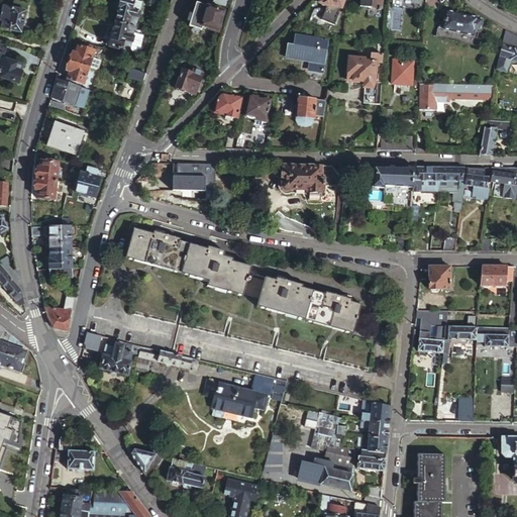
[(119,10),(116,23),(136,28),(138,19),(140,19),(142,15),(139,14),(142,4),(128,0),(120,0),(118,9),(119,10)]
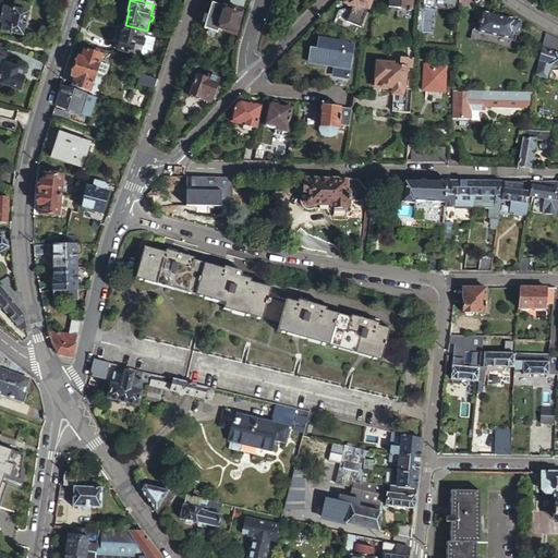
[(365,13),(370,0),(343,0),(343,3),(365,13)]
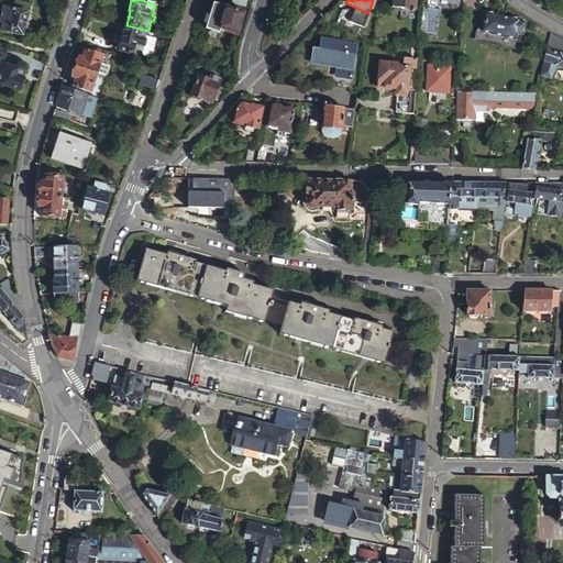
[(220,26),(227,6),(214,1),(206,28),(218,32),(220,26)]
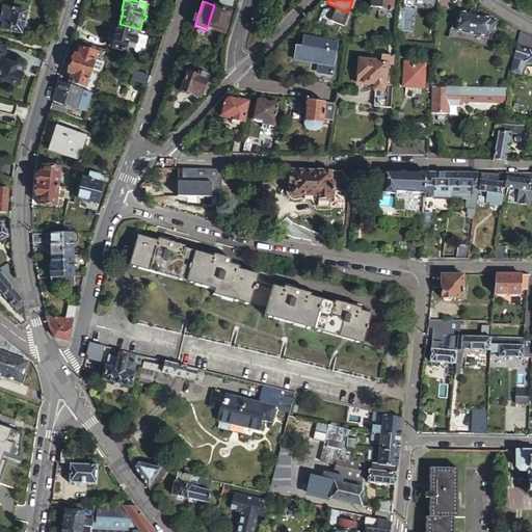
[(27,4),(15,2),(12,11),(4,9),(1,21),(4,21),(3,30),(21,34),(27,4)]
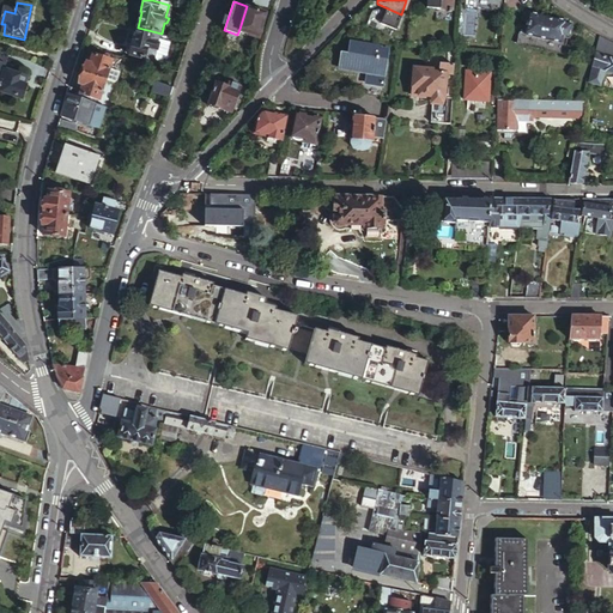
[(248,6),(247,6),(240,29),(259,36),(267,12),(248,6)]
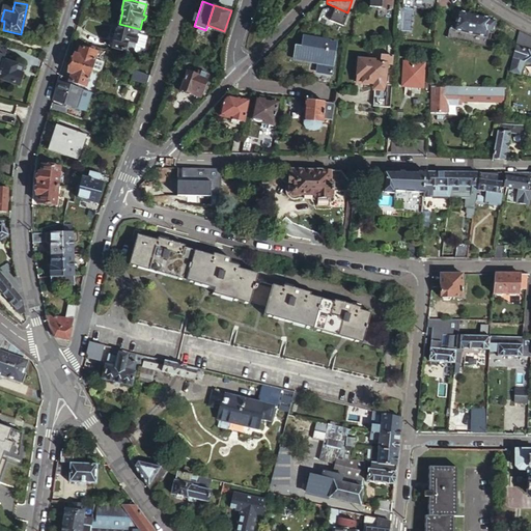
[(479,19),(477,18),(458,12),(455,27),(452,27),(449,40),(472,46),(474,37),(479,19)]
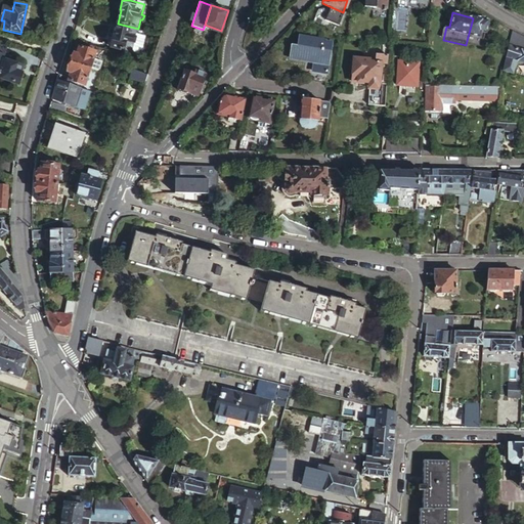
[(473,18),(468,37),(486,42),(491,24),(486,23),(486,22),(473,18)]
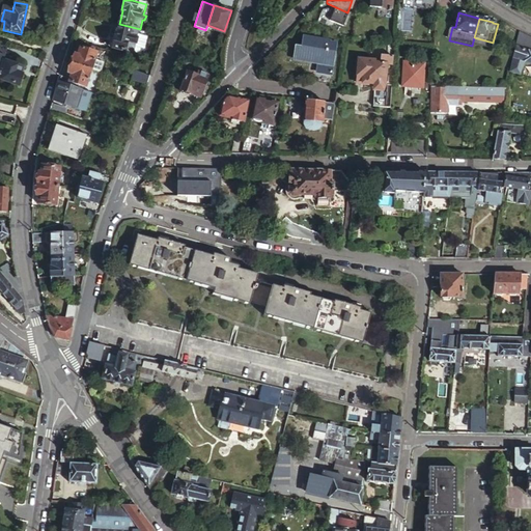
[(140,29),(119,24),(115,36),(114,36),(111,37),(109,45),(112,48),(134,53),(136,43),(138,44),(140,37),(138,36),(140,29)]
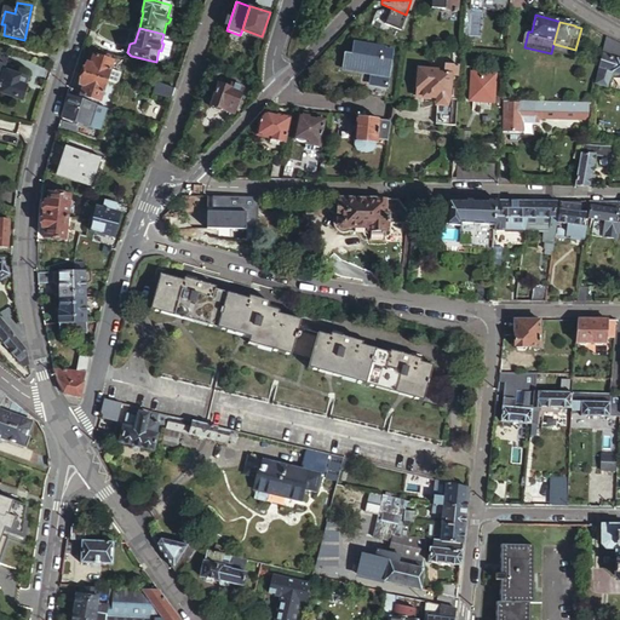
[(619,42),(607,36),(600,69),(619,75),(619,42)]
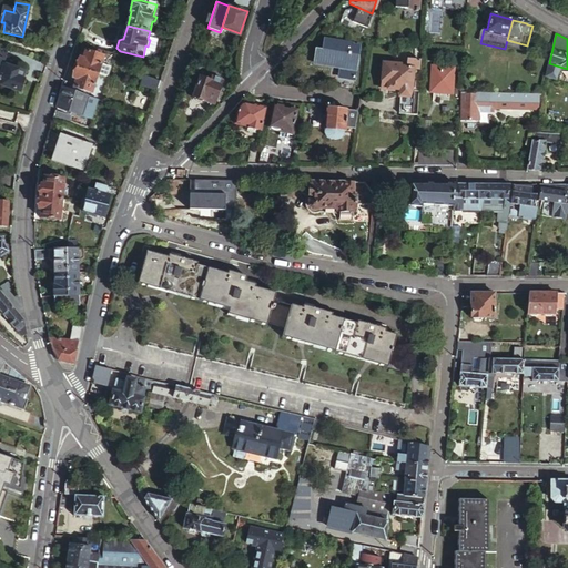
[(353,91),(359,47),(353,46),(353,44),(325,40),(324,50),(317,50),(316,62),(334,66),(334,62),(341,62),(337,89),(353,91)]
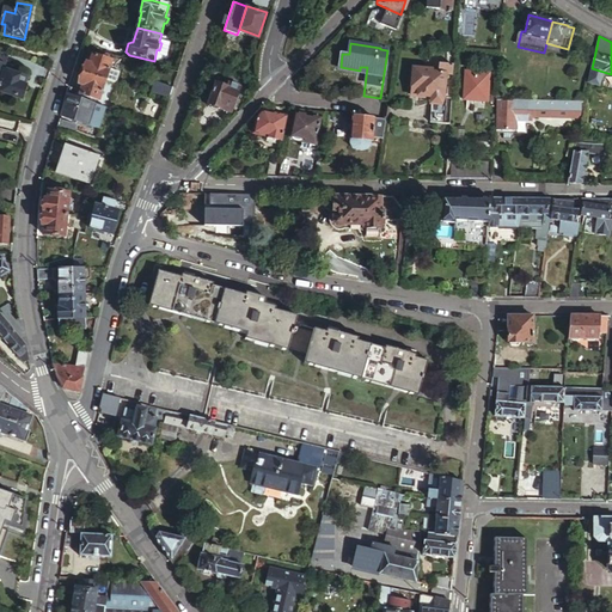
[(81,55),(75,71),(105,80),(115,84),(120,71),(110,68),(112,61),(92,55),(91,57),(81,55)]
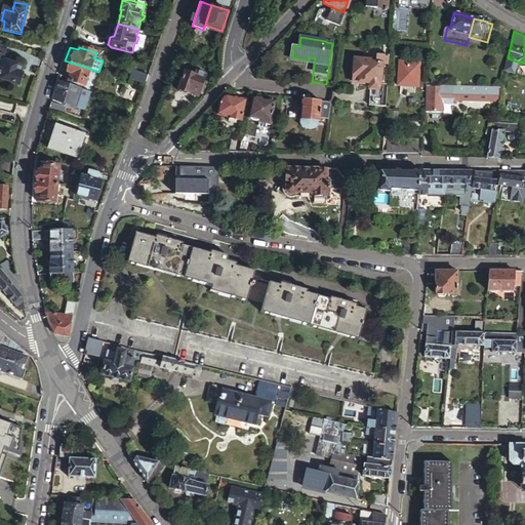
[(385,68),(386,58),(375,56),(375,65),(371,64),(370,62),(354,61),(352,83),(368,85),(368,89),(377,91),(377,86),(379,86),(381,67),(385,68)]
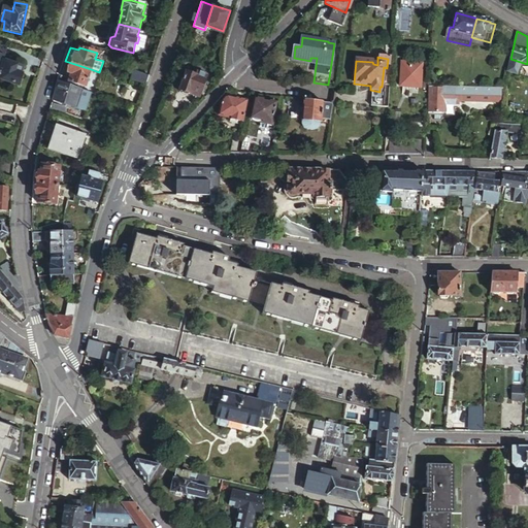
[(22,63),(5,60),(1,78),(21,84),(24,81),(25,73),(24,71),(20,70),(22,63)]
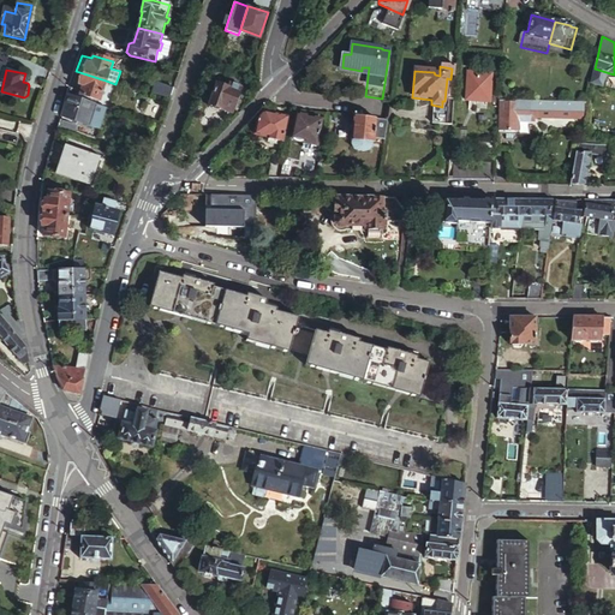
[(106,81),(76,71),(70,89),(81,91),(79,95),(100,101),(106,81)]
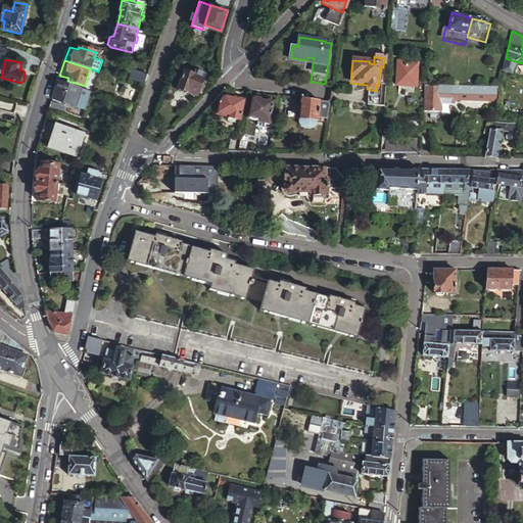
[(414,91),(416,68),(396,66),(395,89),(414,91)]
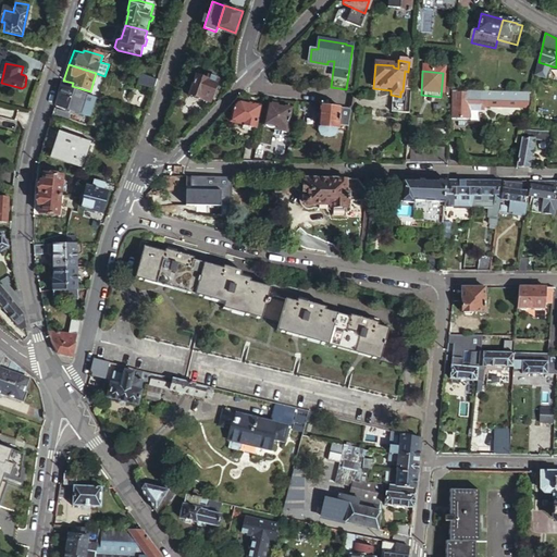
[(205,77),(194,74),(187,95),(209,102),(218,77),(206,74),(205,77)]
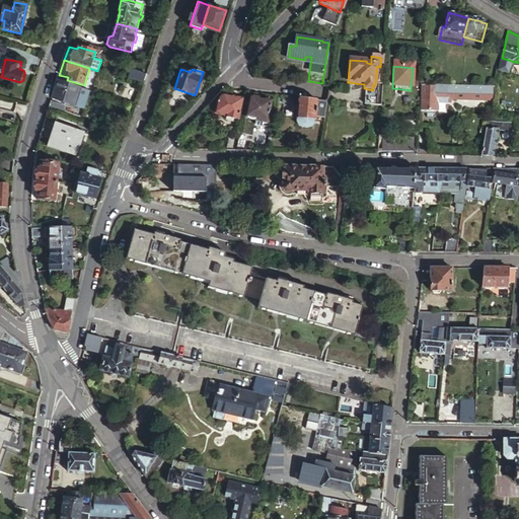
[(130,81),(143,85),(146,75),(133,71),(130,81)]
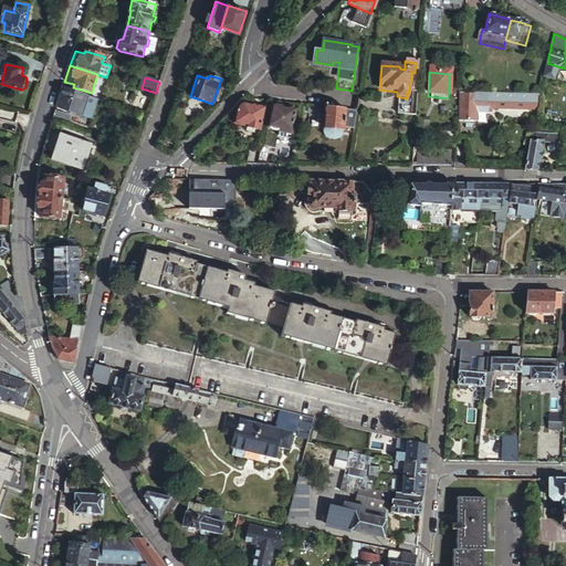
[(98,100),(63,87),(56,106),(91,119),(98,100)]
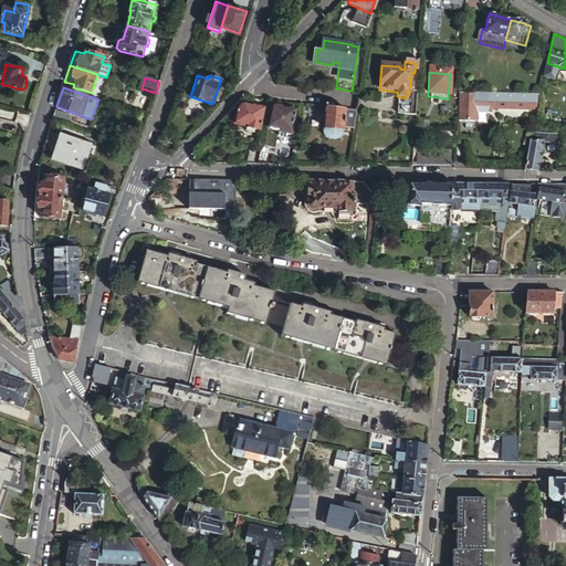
[(536,97),(458,94),(458,102),(475,102),(475,107),(486,108),(535,109),(536,97)]
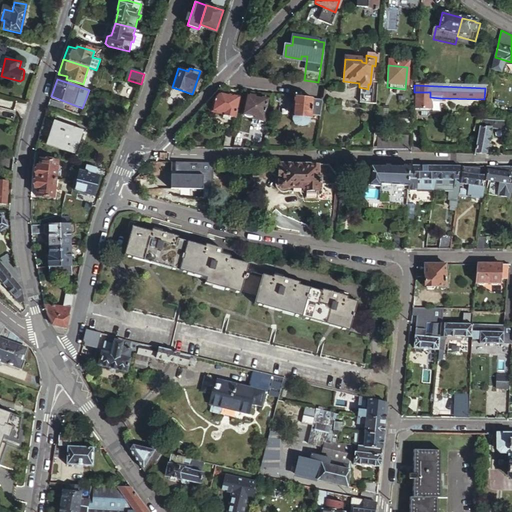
[(430,92),(414,92),(413,110),(421,110),(428,111),(431,111),(432,103),(440,103),(440,98),(430,97),(430,92)]
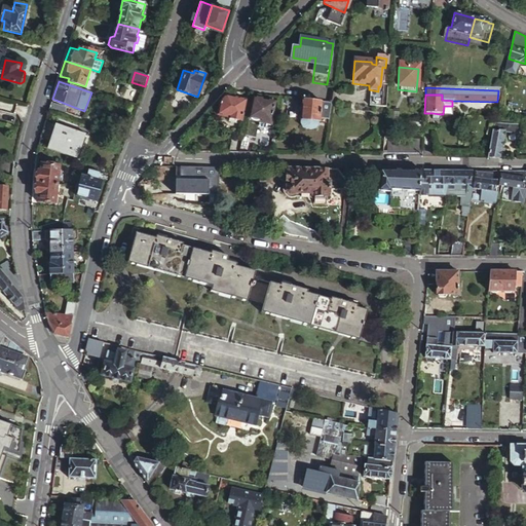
[(239,120),(243,101),(224,96),(218,102),(215,114),(239,120)]
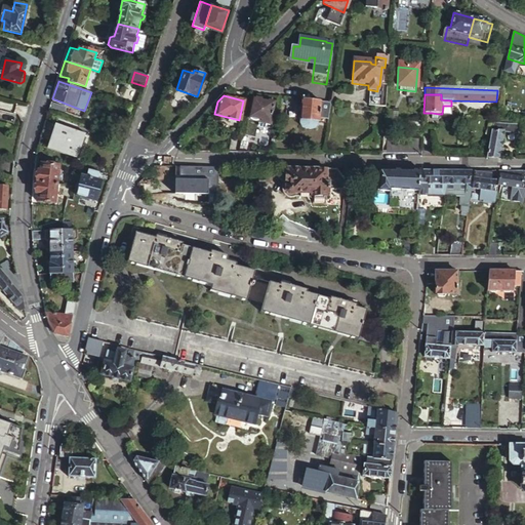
[(267,123),(272,103),(251,96),(246,118),(267,123)]
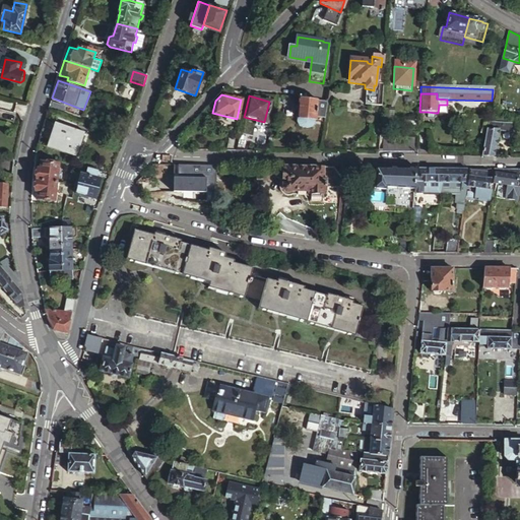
[(315,120),(316,100),(298,98),(296,118),(296,122),(298,125),(301,127),(309,128),(312,127),(314,124),(314,120),(315,120)]
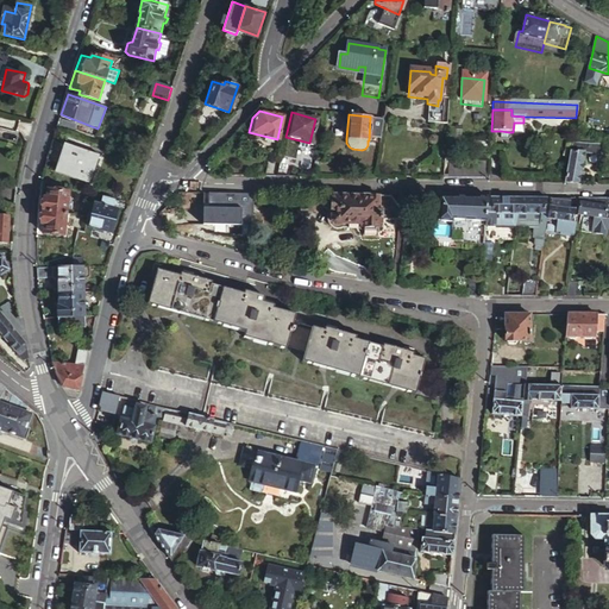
[(60,119),(55,131),(71,137),(75,125),(60,119)]
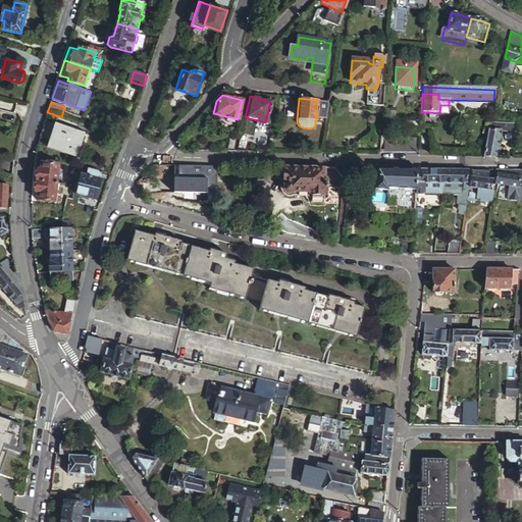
[(85,133),(45,119),(40,136),(39,137),(51,141),(49,147),(76,155),(85,133)]
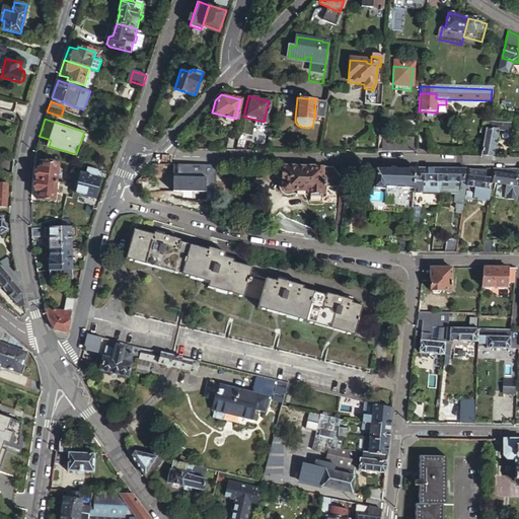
[(485,129),(480,155),(494,155),(498,130),(485,129)]
